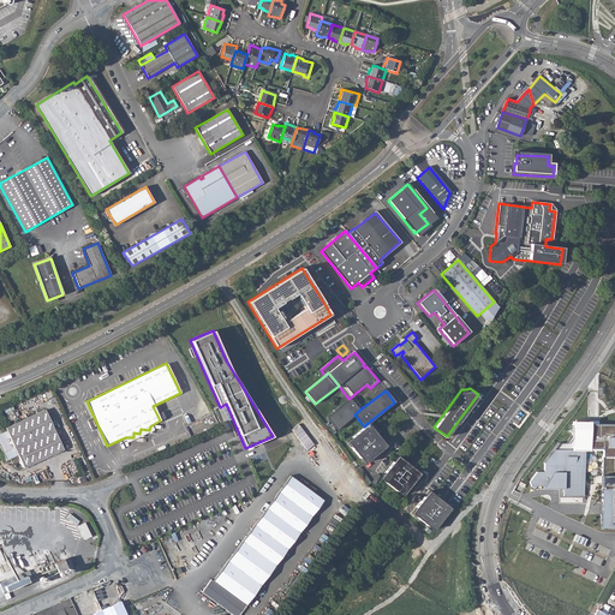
[(336,429),(354,415),(363,407),(358,401),(353,395),(348,399),(327,417),(336,429)]
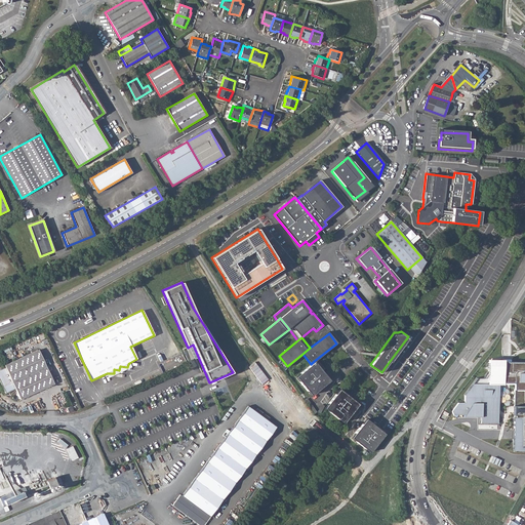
[(6,367),(0,369),(0,379),(5,393),(15,388),(22,400),(54,385),(38,350),(5,365),(6,367)]
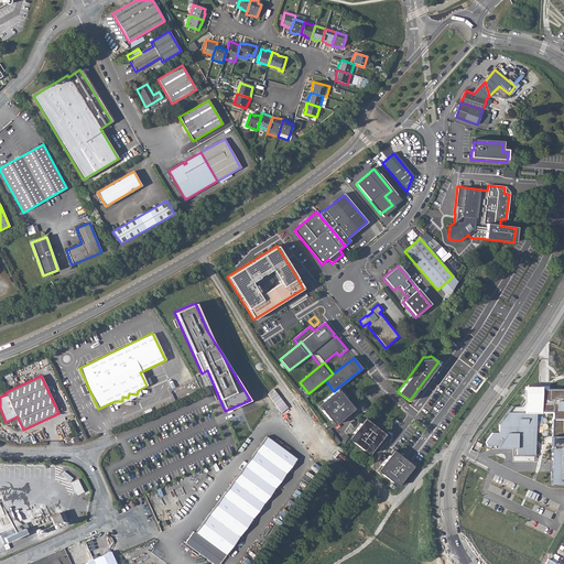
[(196,379),(172,391),(175,398),(199,386),(196,379)]
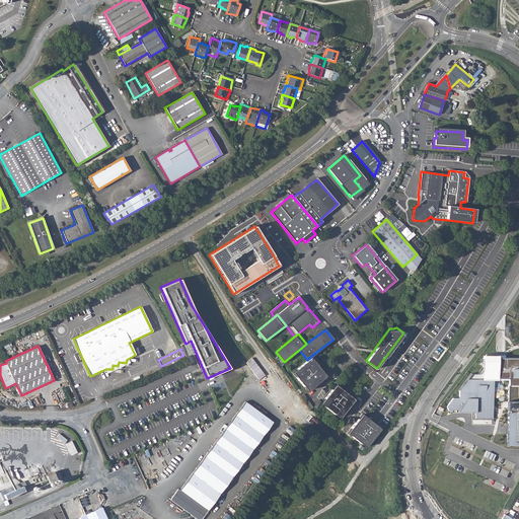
[(483,356),(483,369),(492,358),(498,358),(498,356),(483,356)]
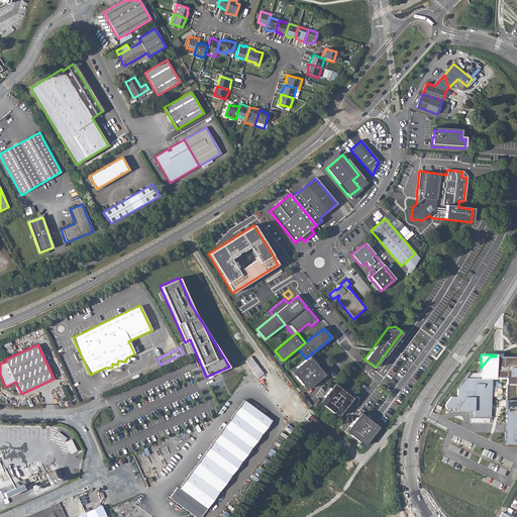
[(309,355),(306,358),(291,371),(305,389),(324,374),(313,359),(309,355)]
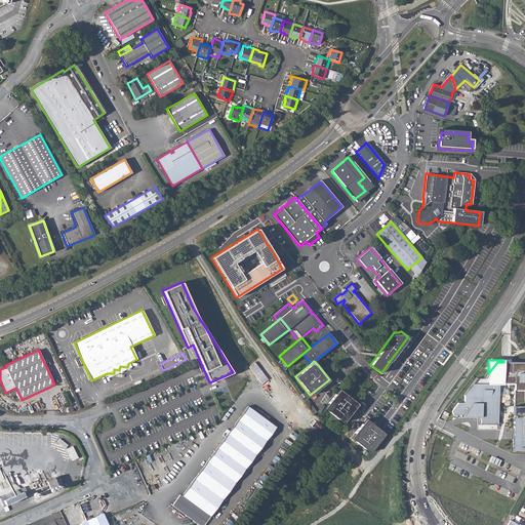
[(497,362),(488,373),(485,378),(477,378),(465,395),(465,403),(458,403),(451,411),(453,415),(466,415),(481,415),(481,417),(481,423),(498,423),(499,385),(503,385),(503,384),(515,384),(514,406),(513,451),(524,450),(524,361),(503,362),(497,362)]
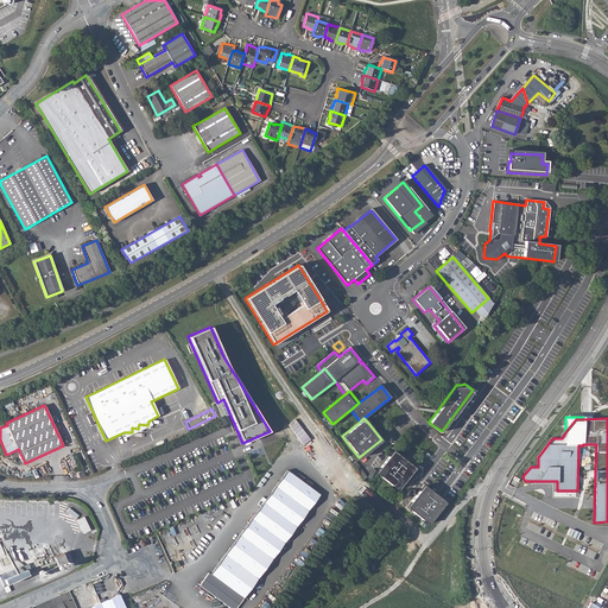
[(311,439),(296,419),(287,425),(304,445),(311,439)]
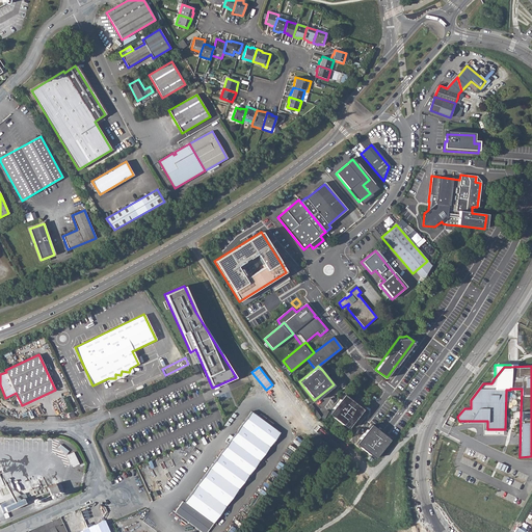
[(328,413),(338,420),(348,428),(351,424),(364,409),(352,400),(344,394),(343,395),(328,413)]
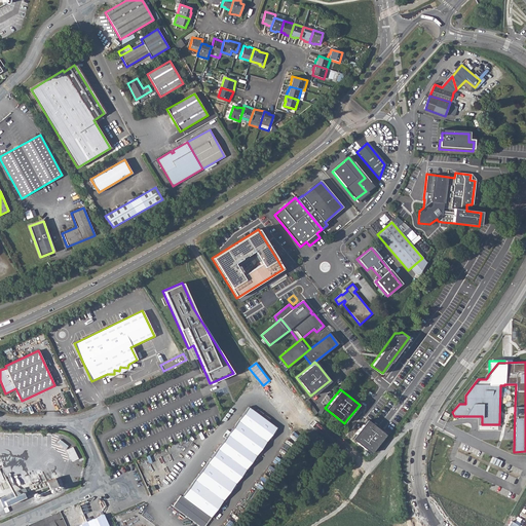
[(316,409),(307,399),(304,401),(316,417),(324,409),(320,405),(316,409)]
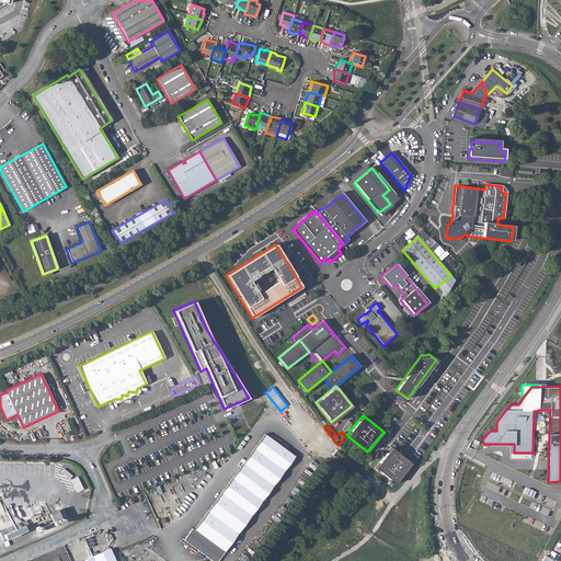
[(191,529),(183,540),(213,560),(218,560),(296,456),(265,434),(193,530),(191,529)]
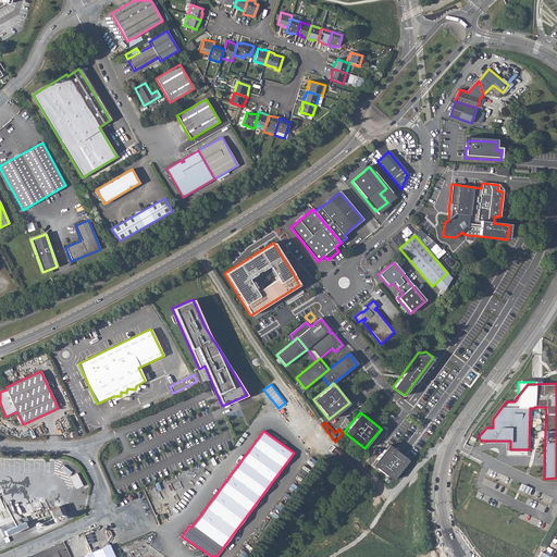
[(388,445),(372,465),(393,480),(408,460),(406,458),(401,455),(388,445)]
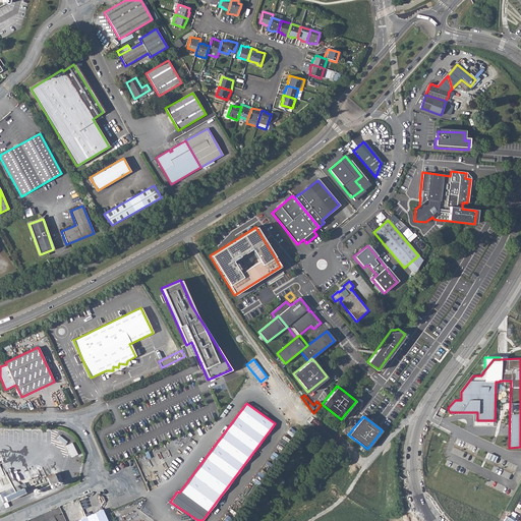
[(71,441),(65,443),(72,459),(78,456),(71,441)]
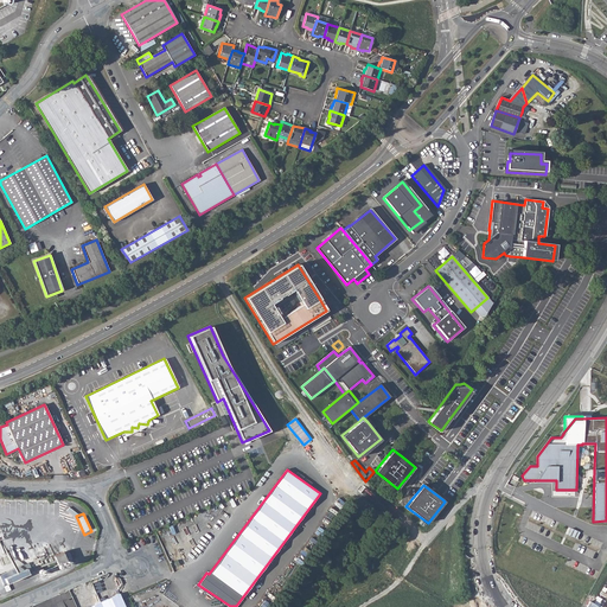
[(53,556),(58,563),(66,560),(63,551),(53,556)]
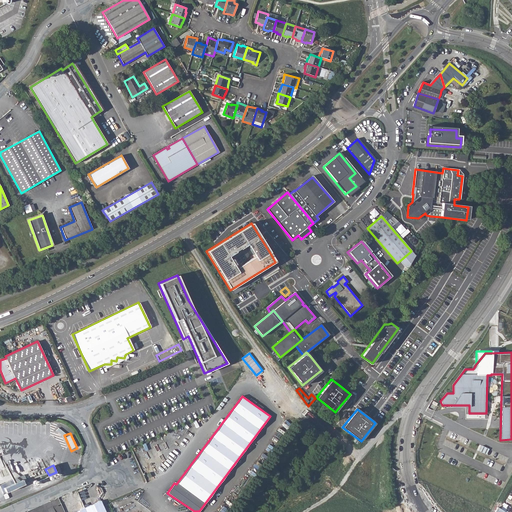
[(435,465),(433,473),(453,478),(455,471),(435,465)]
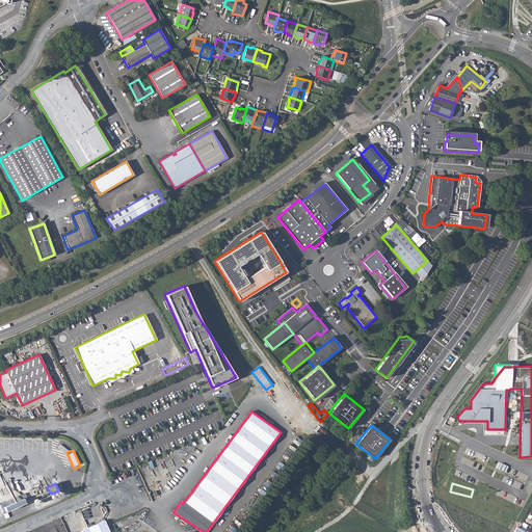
[(473,500),(491,505),(494,498),(475,491),(473,500)]
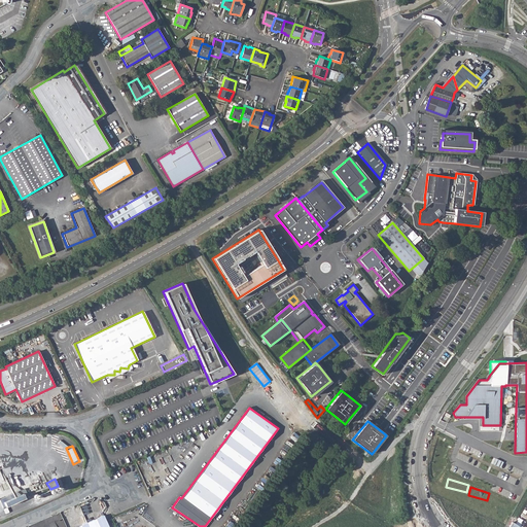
[(442,496),(456,501),(459,494),(445,489),(442,496)]
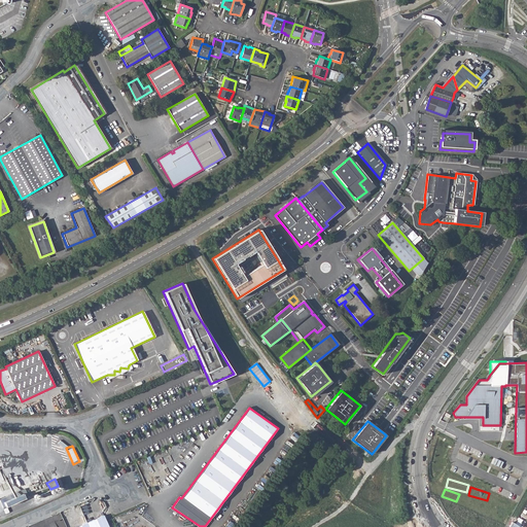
[(12,494),(0,498),(3,506),(29,496),(27,491),(13,496),(12,494)]
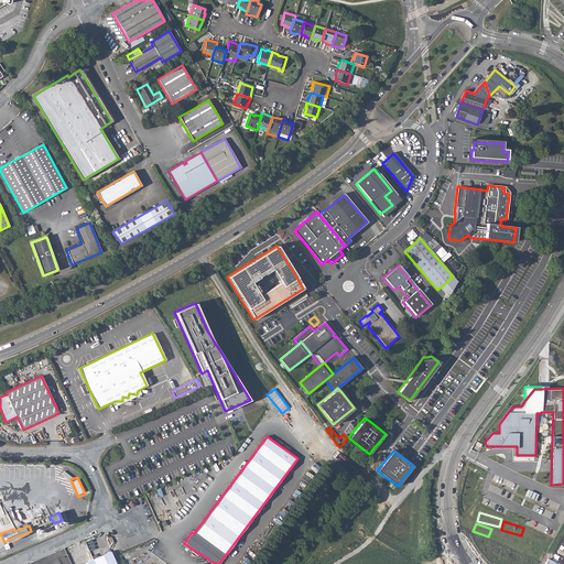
[(525,530),(523,539),(535,542),(539,533),(525,530)]
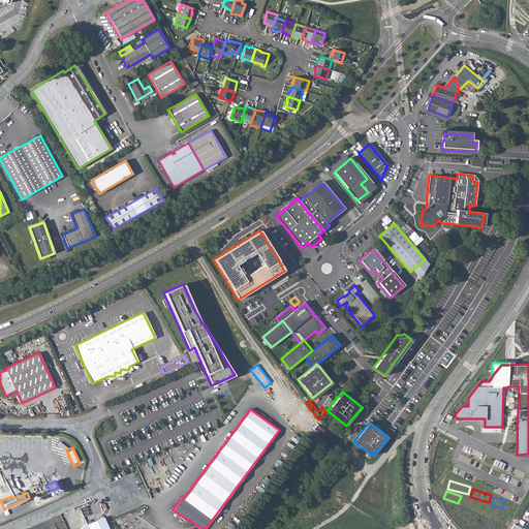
[(109,528),(104,518),(78,528),(109,528)]
